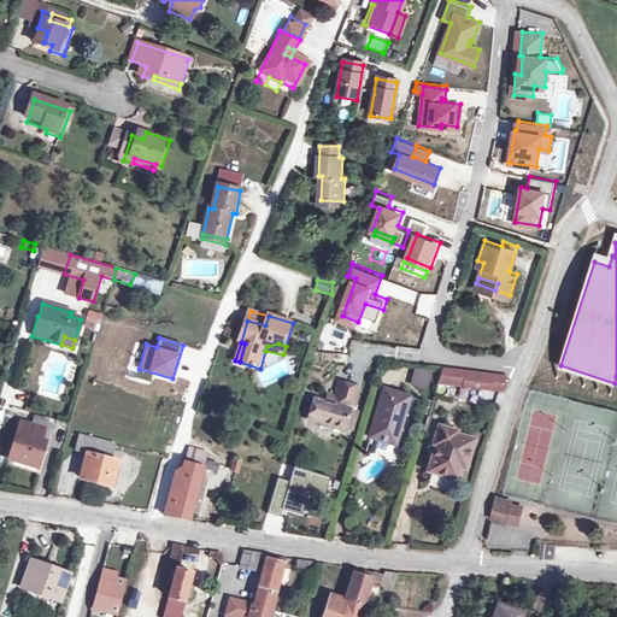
[(470,368),(446,364),(441,378),(486,386),(488,370),(470,368)]
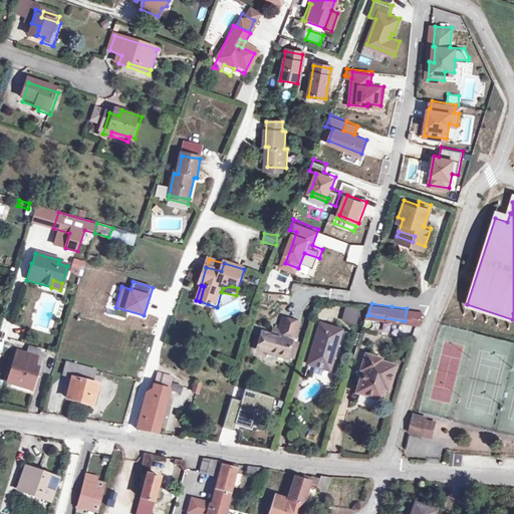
[(341,320),(355,325),(360,311),(346,306),(341,320)]
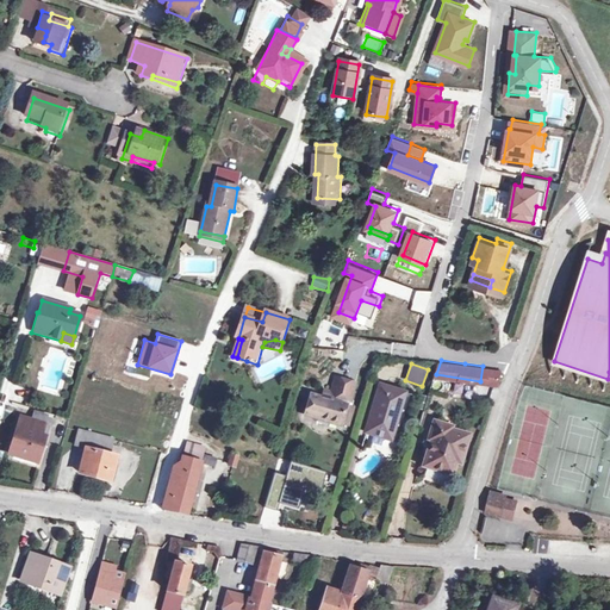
[(490,367),(483,366),(480,381),(486,381),(499,384),(504,368),(490,367)]
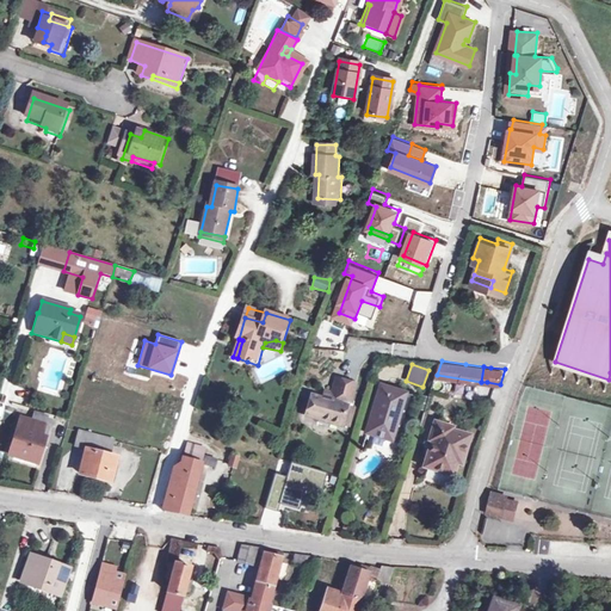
[(309,399),(304,415),(338,426),(343,408),(332,405),(332,402),(347,406),(353,387),(334,382),(328,396),(320,395),(319,401),(309,399)]
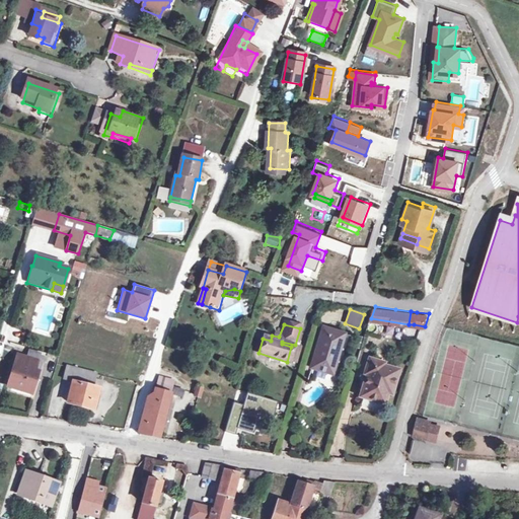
[(322,329),(311,367),(334,374),(337,362),(334,360),(341,335),(322,329)]
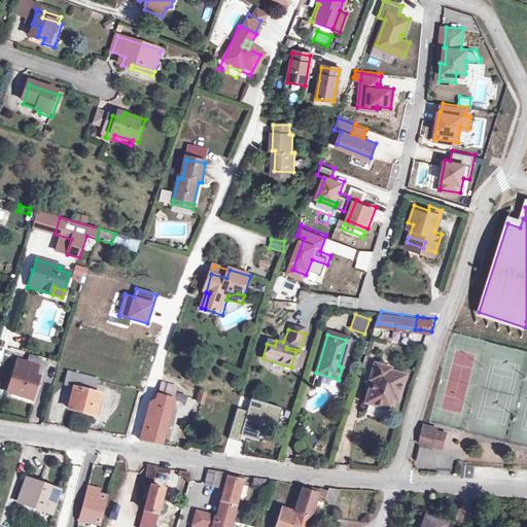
[(396,382),(402,383),(406,372),(391,367),(392,363),(377,359),(373,374),(377,374),(370,397),(391,403),(394,392),(396,382)]
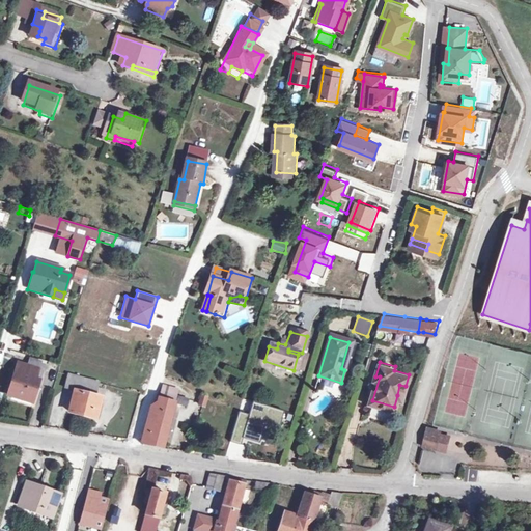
[(17,365),(6,397),(16,400),(17,397),(31,401),(39,372),(17,365)]
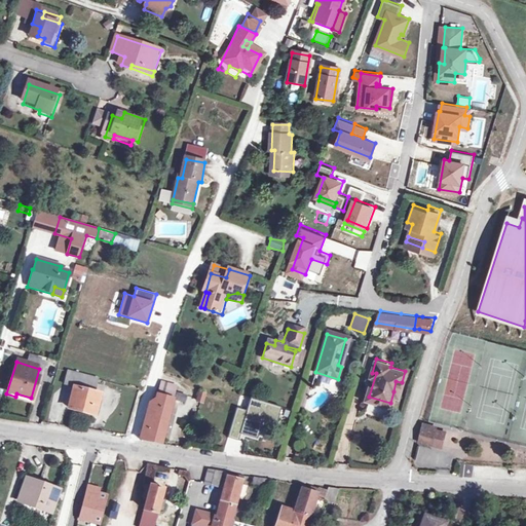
[(99,381),(69,372),(65,385),(75,388),(69,409),(95,415),(100,395),(96,393),(99,381)]
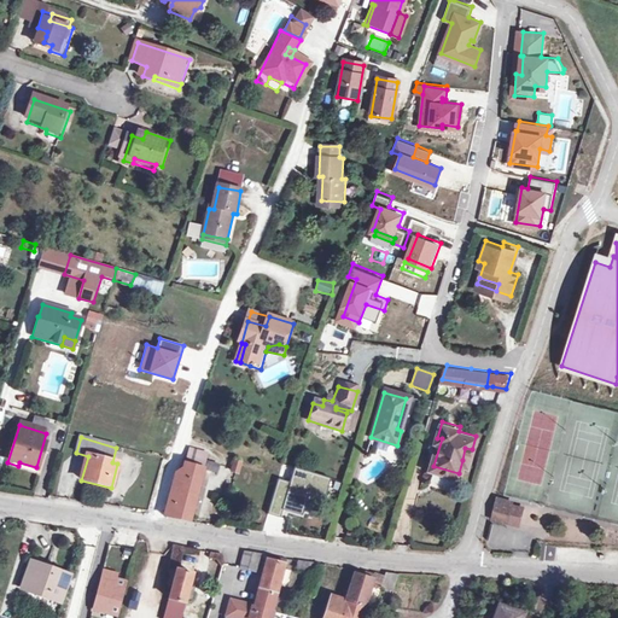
[(468,461),(472,449),(465,448),(462,460),(468,461)]
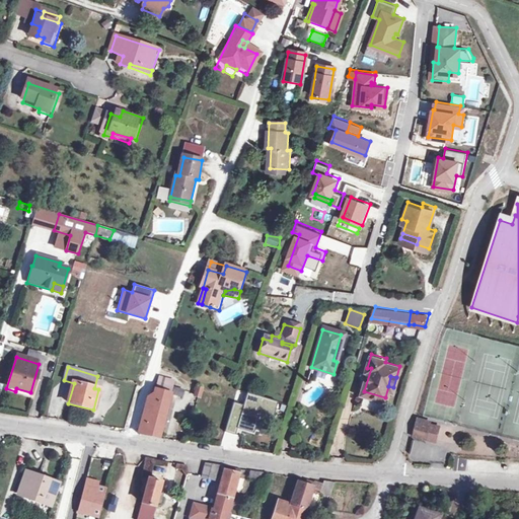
[(148,400),(138,435),(157,439),(167,396),(177,399),(180,391),(173,389),(176,382),(161,377),(158,390),(155,390),(152,399),(148,400)]
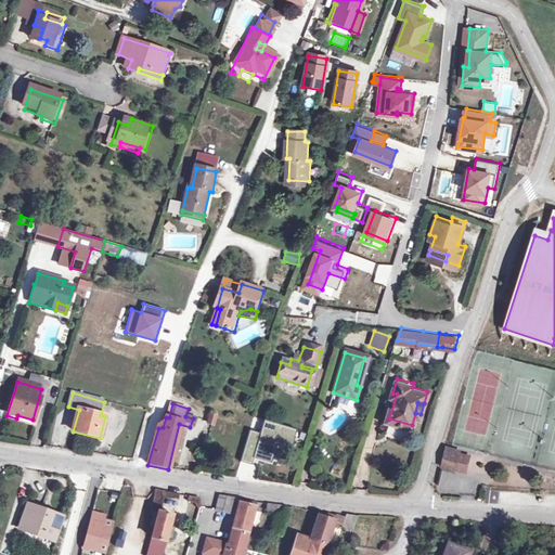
[(205,422),(211,424),(214,416),(208,414),(205,422)]
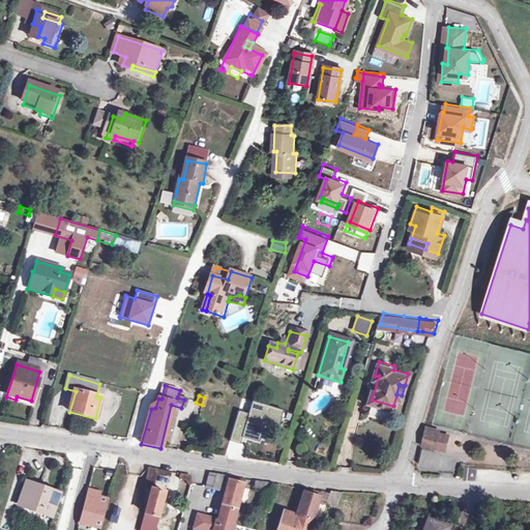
[(254,401),(251,414),(240,411),(232,441),(242,444),(244,435),(260,439),(264,421),(281,425),(285,409),(254,401)]
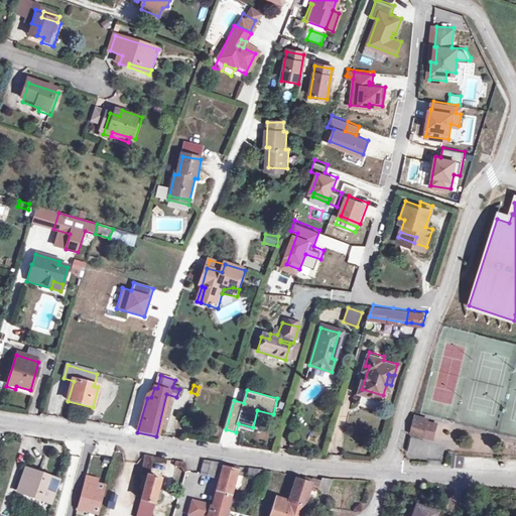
[(423,440),(428,424),(416,421),(412,436),(423,440)]
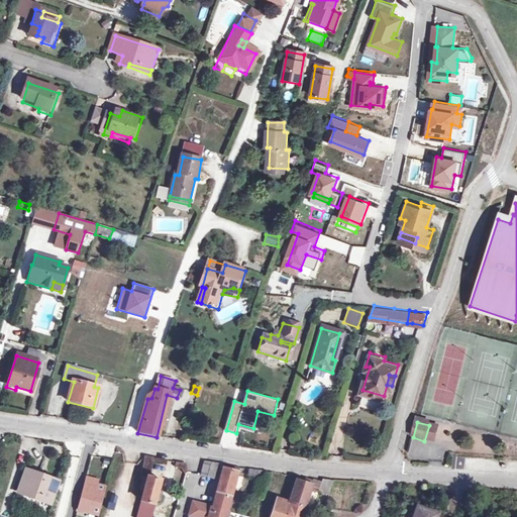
[(439,428),(429,425),(424,441),(435,444),(439,428)]
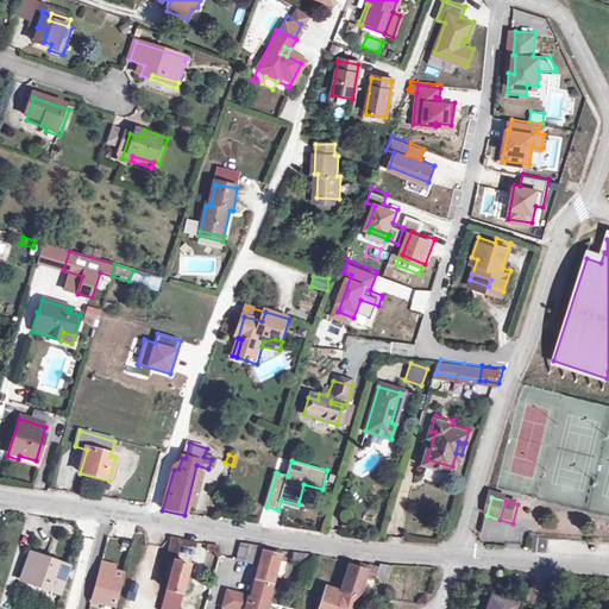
[(234,562),(244,564),(249,546),(238,545),(234,562)]
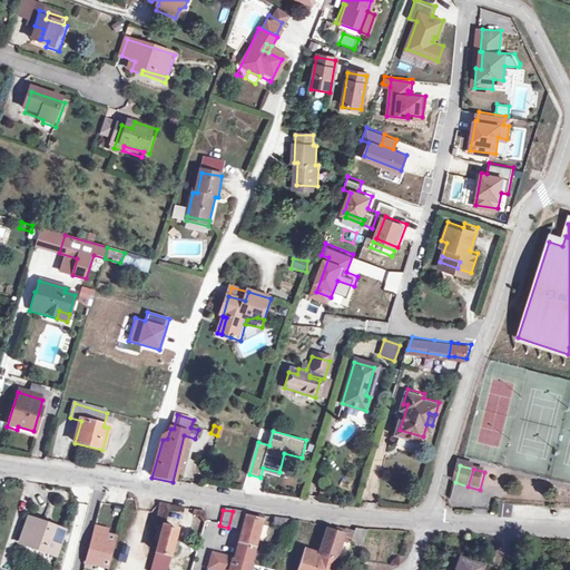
[(243,532),(233,561),(232,561),(232,563),(226,561),(224,569),(249,569),(251,567),(249,567),(262,521),(263,516),(256,514),(242,512),(233,511),(228,528),(243,532)]
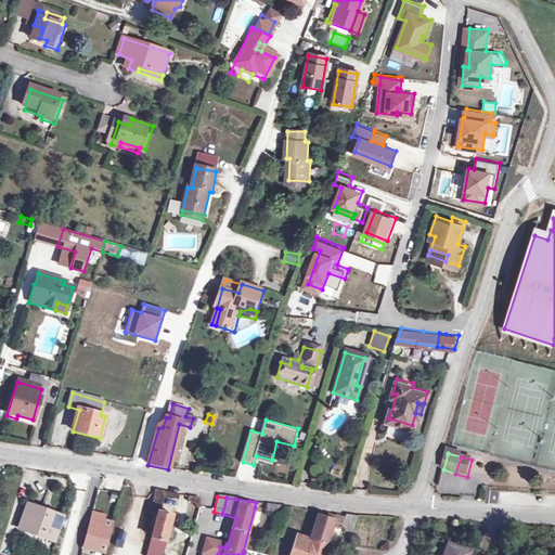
[(285,506),(256,502),(255,507),(282,514),(285,506)]
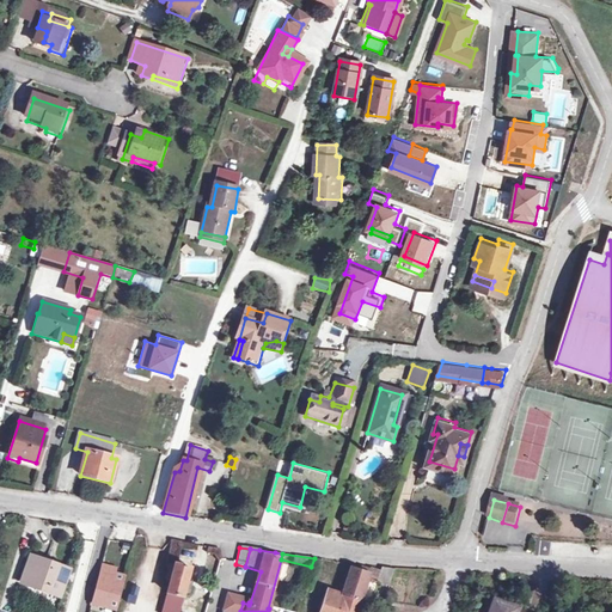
[(31,561),(23,586),(56,598),(66,571),(31,561)]
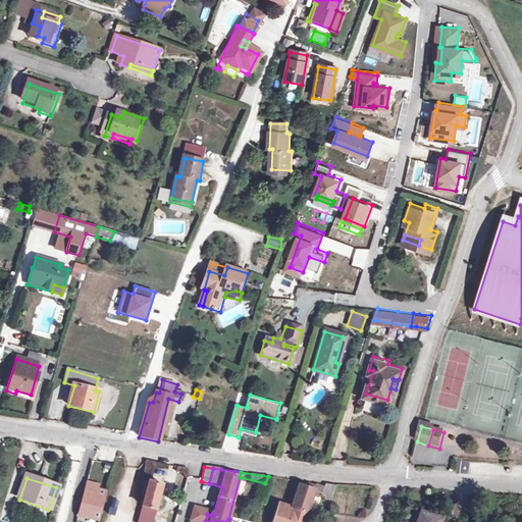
[(138,496),(144,497),(148,483),(143,482),(138,496)]
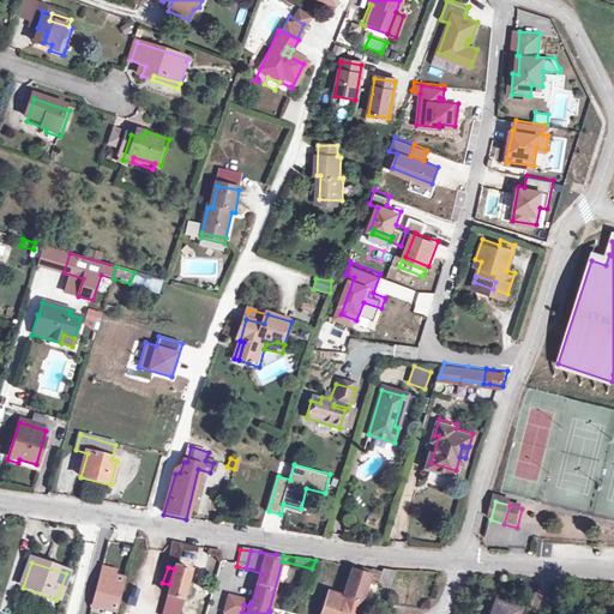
[(178,613),(190,572),(174,569),(169,584),(161,613),(178,613)]
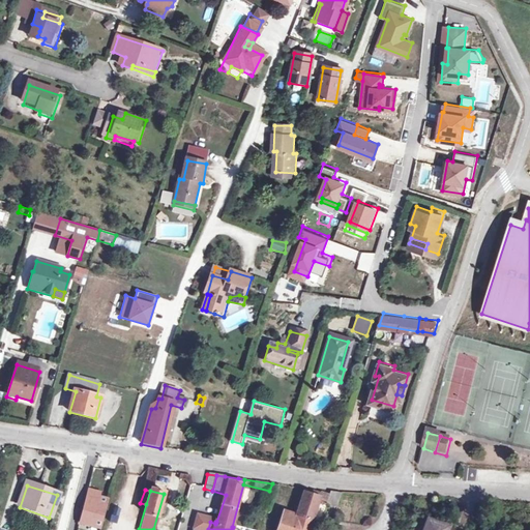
[(88,492),(79,525),(90,528),(91,527),(100,529),(108,501),(98,499),(100,495),(88,492)]
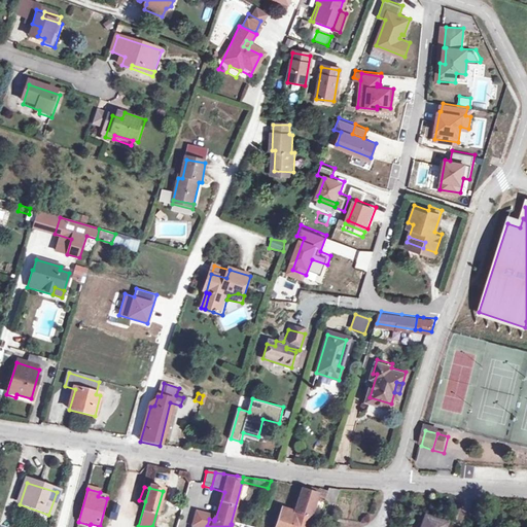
[(280,510),(274,526),(306,526),(317,491),(310,489),(309,493),(302,490),(293,514),(280,510)]
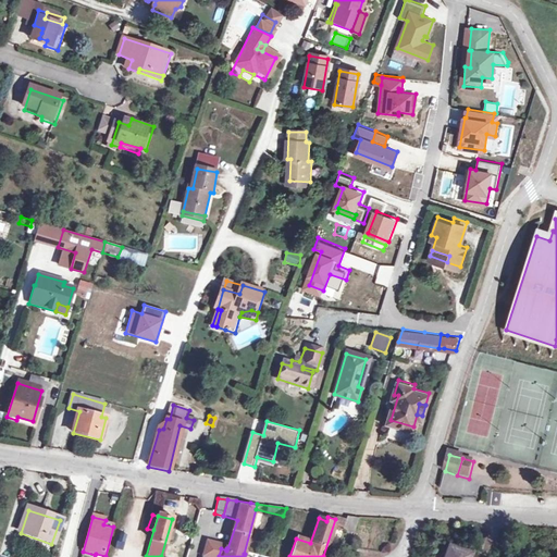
[(359,518),(347,517),(343,529),(356,532),(359,518)]
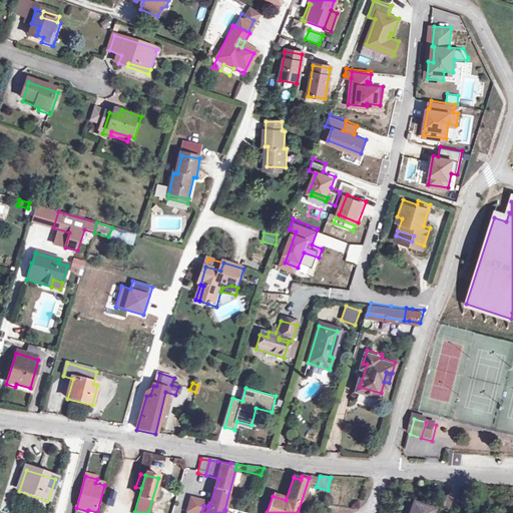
[(201,512),(203,505),(204,503),(190,499),(187,512),(188,512),(201,512)]
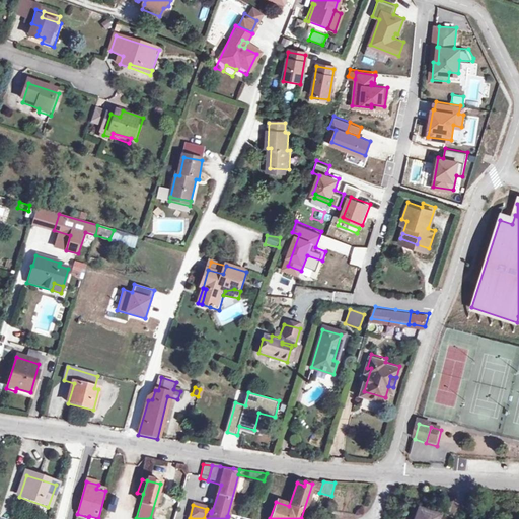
[(439,518),(441,515),(420,507),(416,518),(439,518)]
